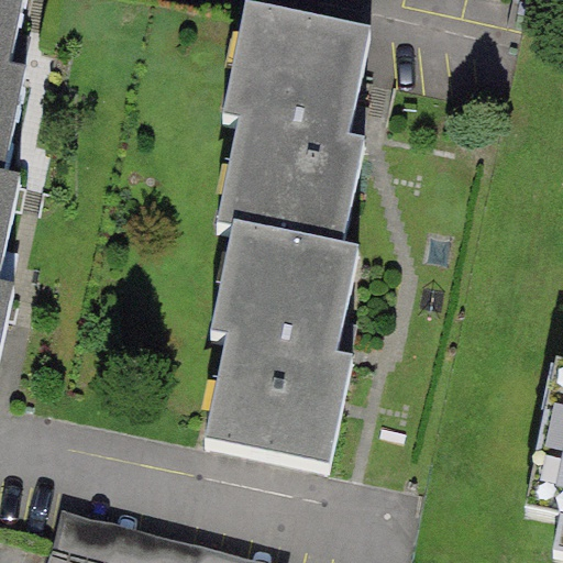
[(40,0),(0,0),(0,194),(13,198),(35,94),(21,90),(40,0)]
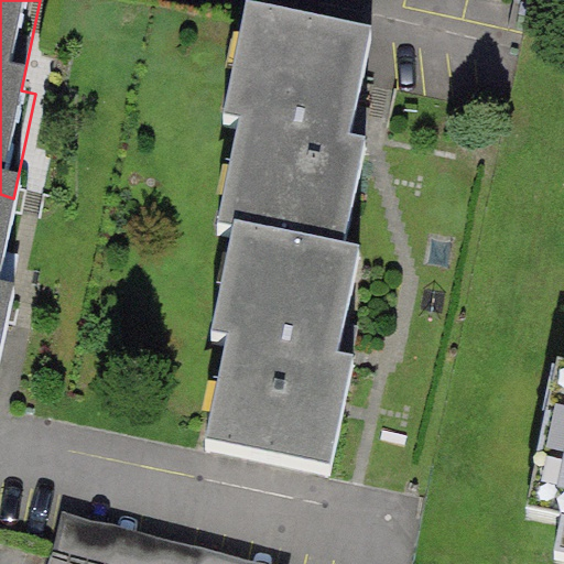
[(380,65),(241,35),(219,139),(235,142),(215,234),(353,263),(375,163),(360,160),(380,65)]
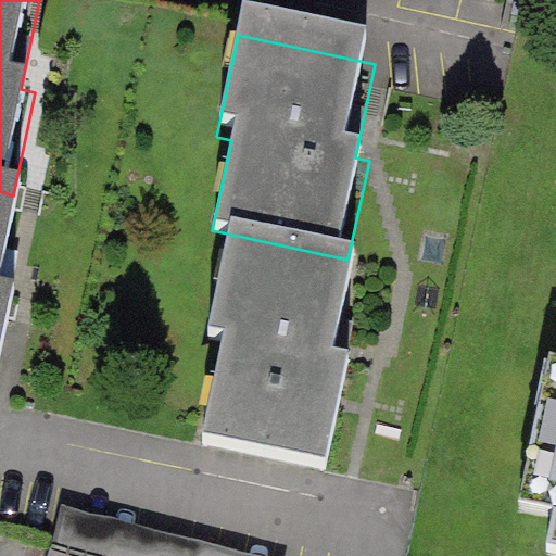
[(0,289),(20,199),(0,193),(0,361),(13,299),(0,295),(0,289)]
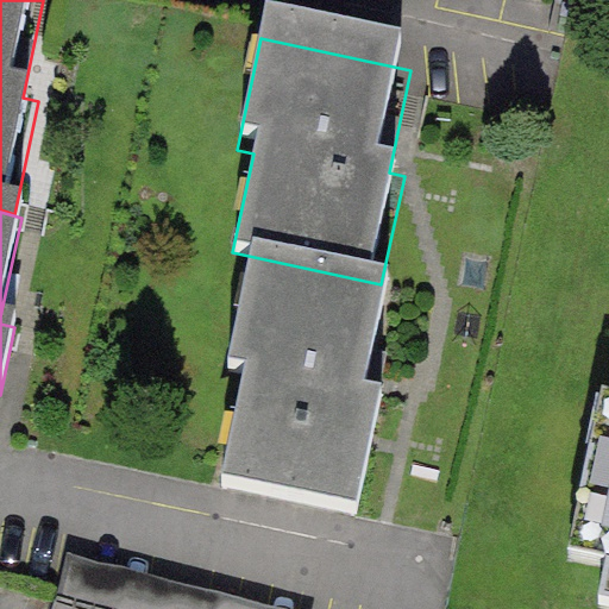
[(388,288),(238,256),(214,368),(231,371),(211,470),(359,501),(382,394),(366,390),(388,288)]
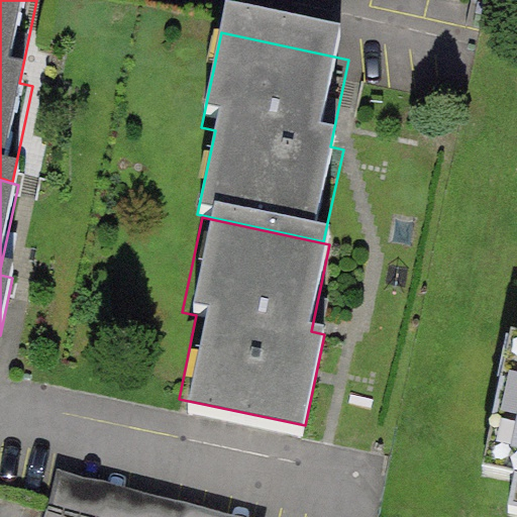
[(516,513),(516,358),(486,507),(516,513)]
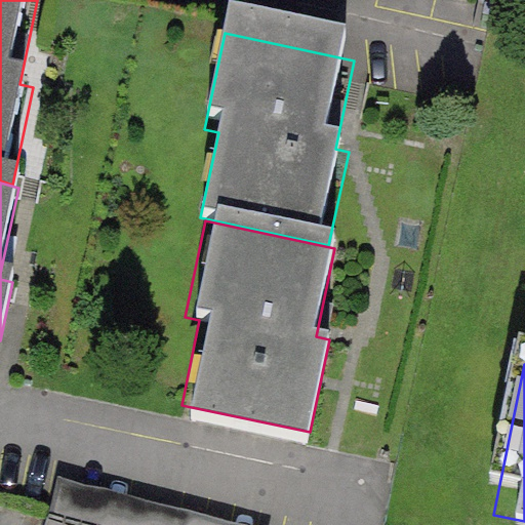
[(269,524),(59,486),(51,524),(269,524)]
